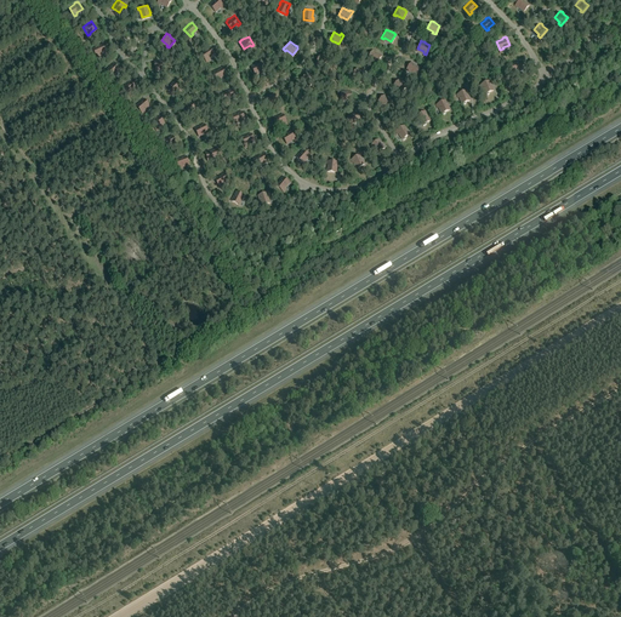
[(100,52),(106,50),(102,43),(101,43),(98,43),(98,44),(93,46),(97,56),(100,55),(100,52)]
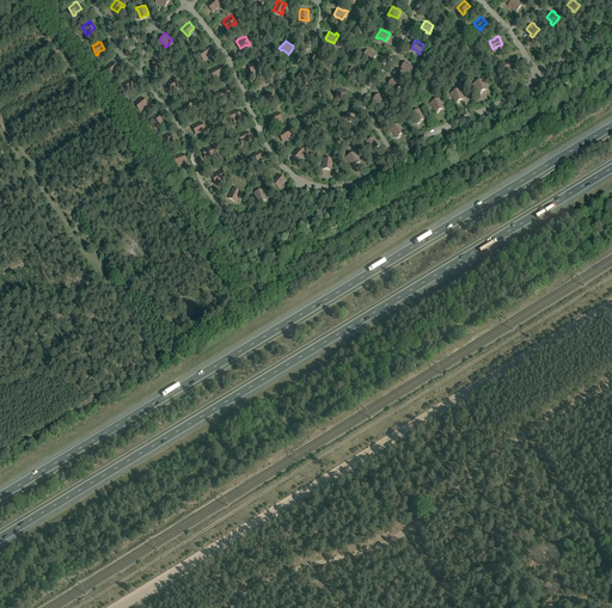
[(206,55),(212,51),(207,44),(206,45),(206,44),(203,45),(203,47),(199,50),(204,59),(207,57),(206,55)]
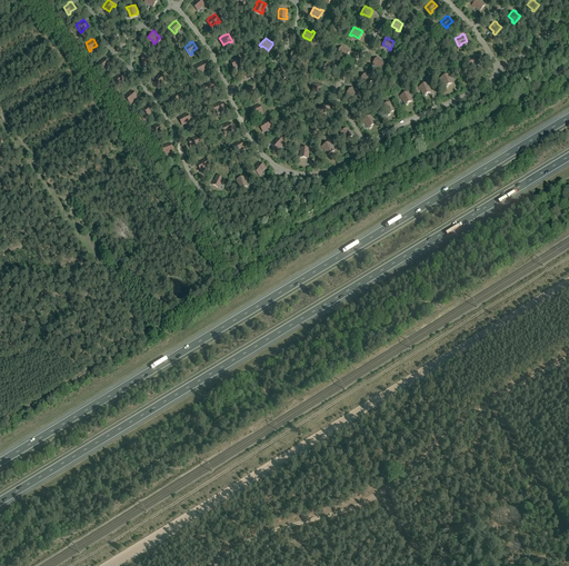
[(340,52),(346,56),(350,49),(349,48),(347,47),(346,47),(341,43),(337,52),(339,53),(340,52)]
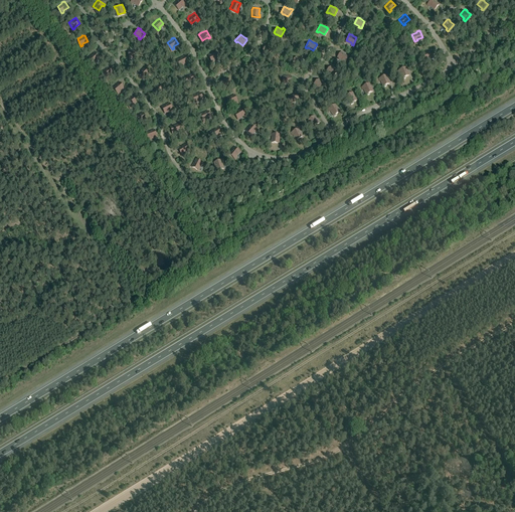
[(271,46),(266,43),(262,50),(263,50),(263,51),(265,52),(266,51),(270,54),(274,46),(272,45),(271,46)]
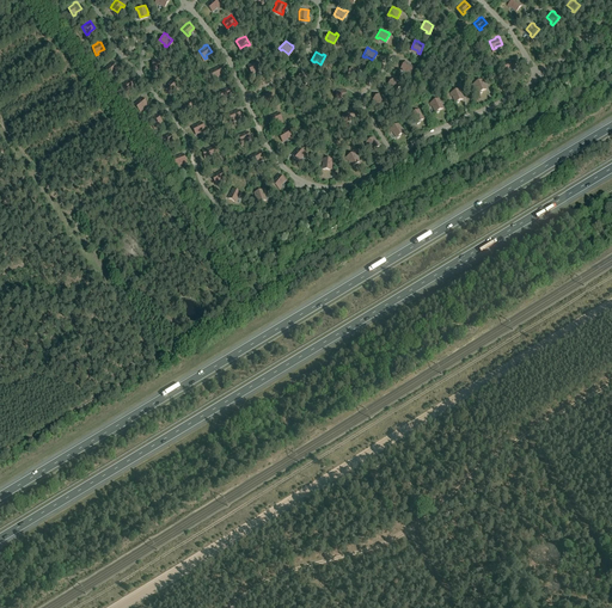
[(152,59),(153,67),(160,66),(160,68),(164,67),(163,57),(157,57),(155,57),(154,57),(153,59),(152,59)]
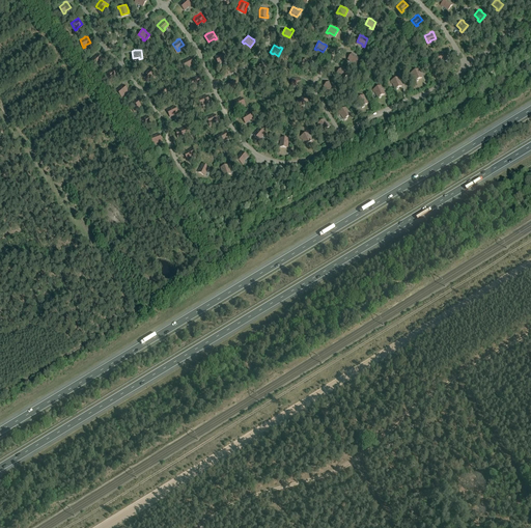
[(441,59),(447,57),(445,50),(444,51),(444,50),(442,51),(437,53),(440,61),(442,60),(441,59)]
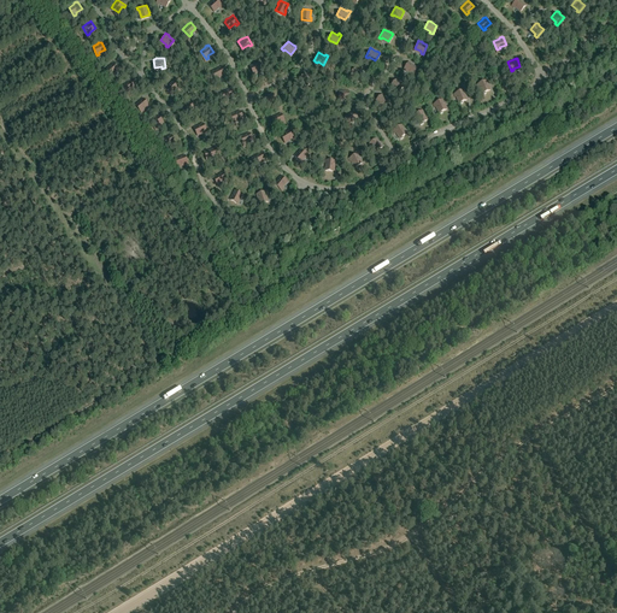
[(409,59),(404,66),(410,71),(409,72),(411,74),(417,65),(412,62),(410,60),(409,59)]
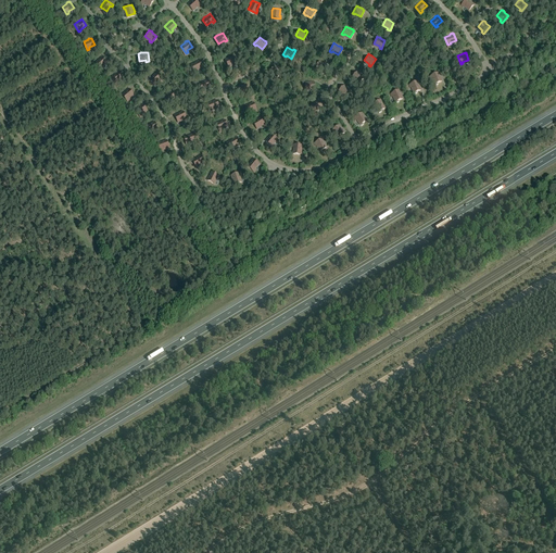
[(225,58),(228,65),(235,62),(235,63),(238,62),(234,54),(229,57),(228,55),(226,57),(226,58),(225,58)]
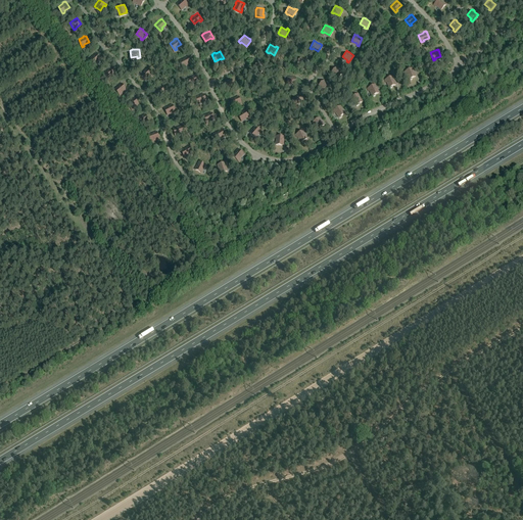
[(96,61),(100,57),(96,52),(95,52),(94,52),(93,53),(93,54),(89,57),(95,64),(97,62),(96,61)]
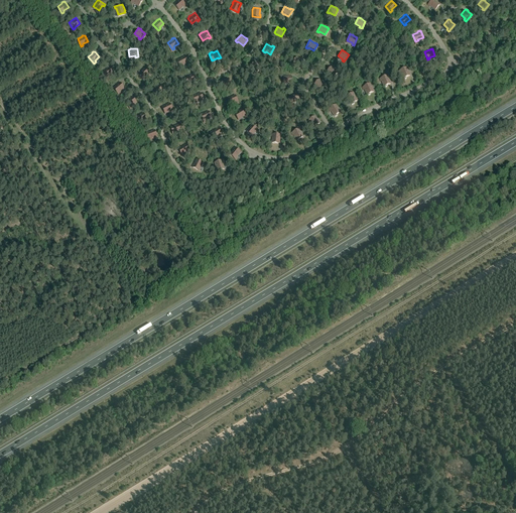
[(182,63),(187,60),(184,54),(183,54),(181,55),(177,58),(180,66),(183,65),(182,63)]
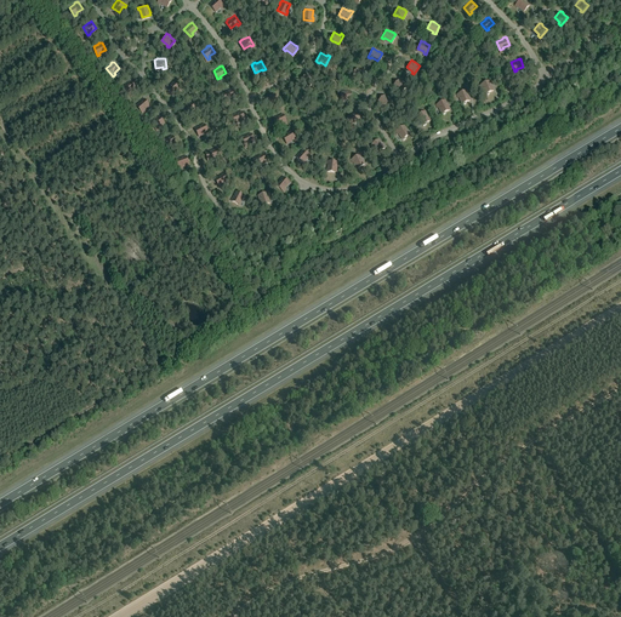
[(355,75),(362,79),(365,70),(364,69),(363,69),(362,69),(357,66),(352,75),(354,76),(355,75)]
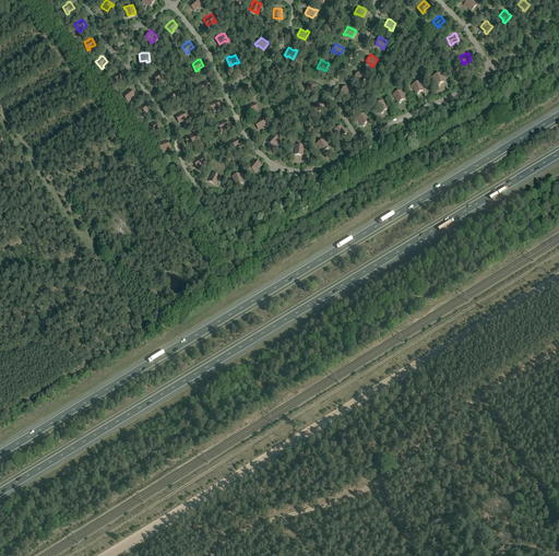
[(281,69),(276,64),(271,70),(272,70),(272,71),(273,72),(274,72),(277,77),(284,70),(282,68),(281,69)]
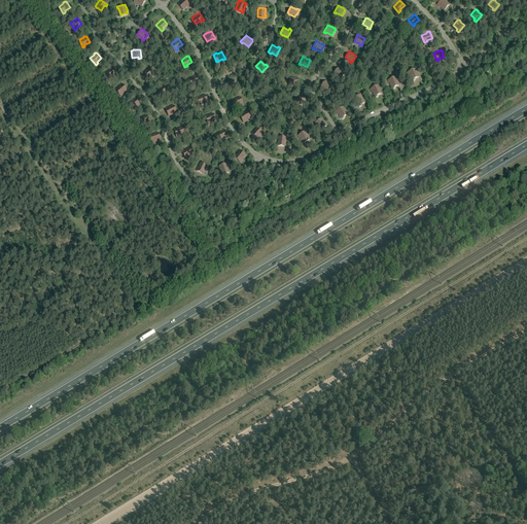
[(339,66),(334,71),(339,75),(338,76),(340,78),(345,71),(341,68),(341,67),(340,66),(339,66)]
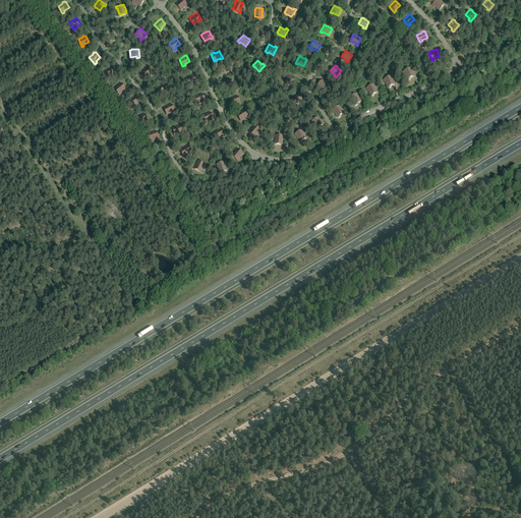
[(405,70),(407,76),(414,73),(413,72),(413,71),(413,70),(412,70),(410,65),(402,69),(403,71),(405,70)]
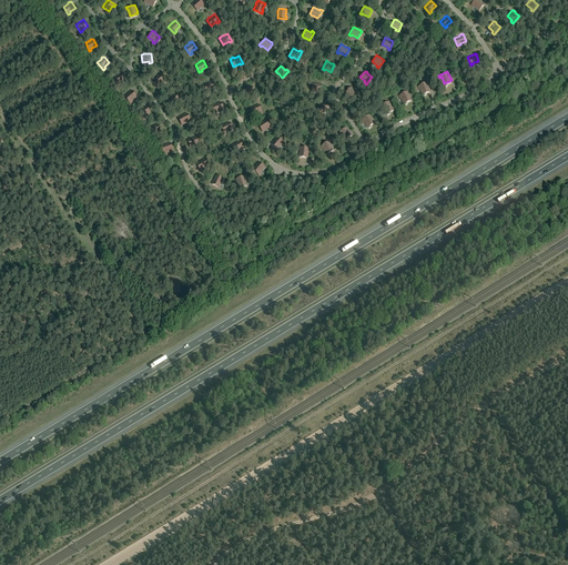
[(119,82),(124,79),(120,72),(119,73),(118,72),(117,73),(117,74),(112,78),(118,86),(120,83),(119,82)]
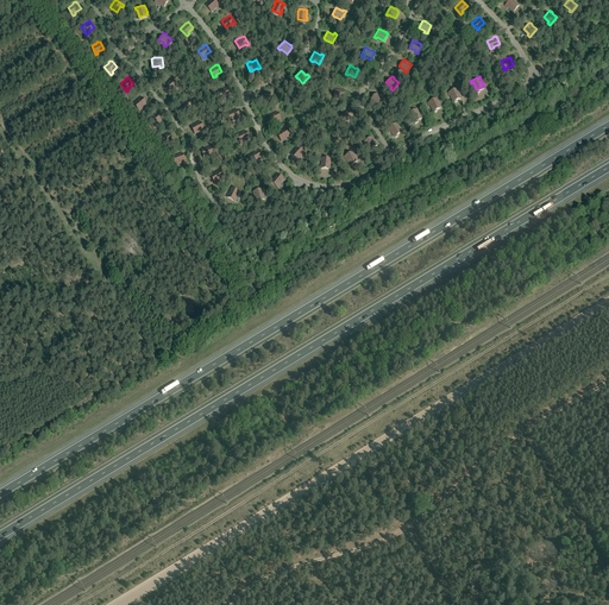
[(163,86),(169,92),(174,86),(175,87),(177,86),(170,79),(165,82),(163,83),(163,84),(163,86)]
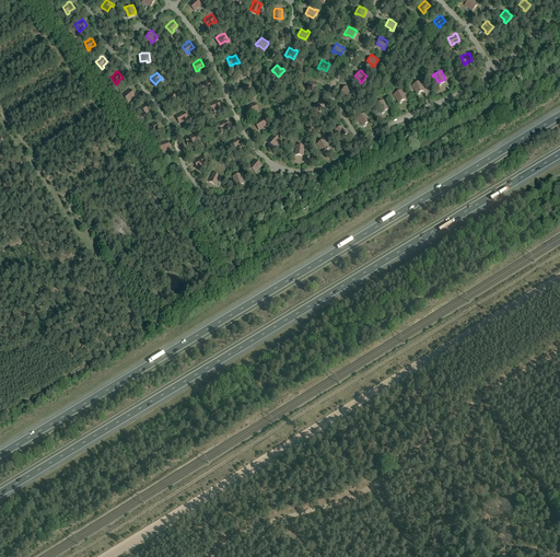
[(206,89),(212,85),(209,79),(208,79),(206,79),(206,80),(201,82),(205,91),(207,90),(206,89)]
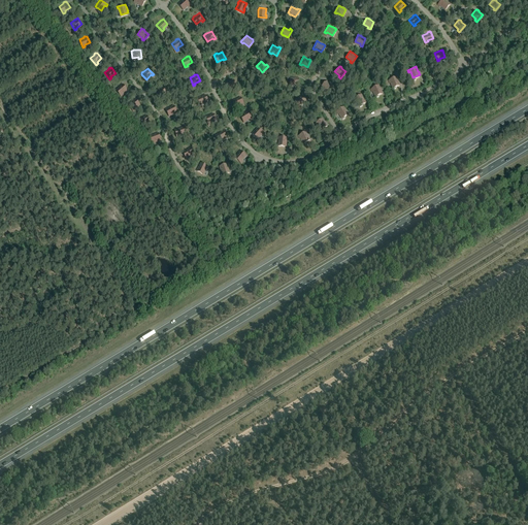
[(390,79),(393,86),(399,83),(399,81),(399,79),(398,79),(396,74),(388,78),(389,80),(390,79)]
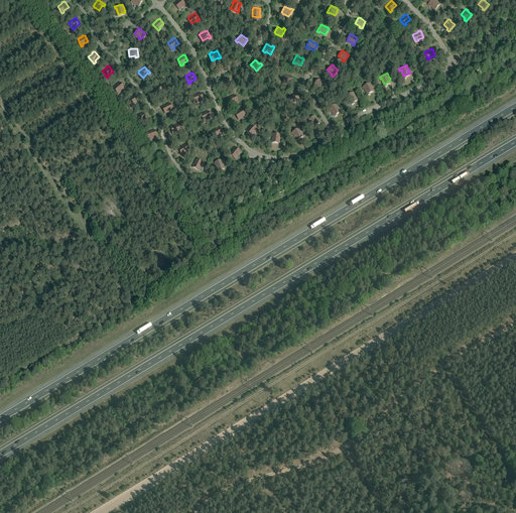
[(285,82),(292,82),(291,74),(290,74),(288,74),(283,75),(283,83),(285,83),(285,82)]
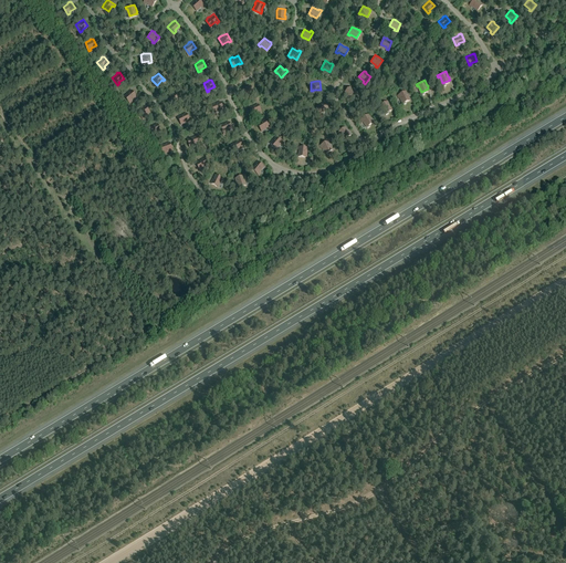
[(241,86),(244,94),(251,92),(251,93),(253,92),(250,83),(244,85),(242,85),(242,86),(241,86)]
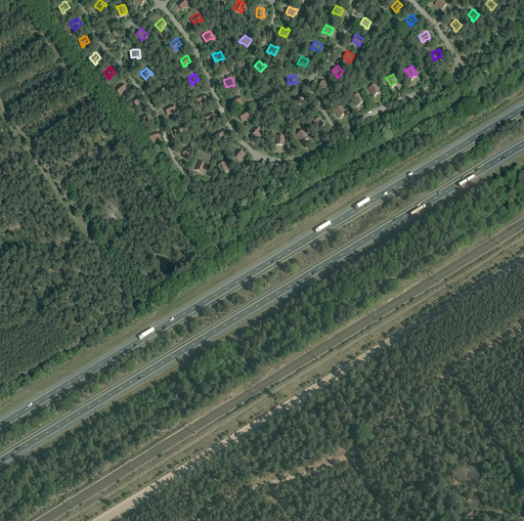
[(324,78),(319,83),(323,88),(322,89),(324,90),(331,84),(326,81),(326,80),(325,79),(324,79),(324,78)]
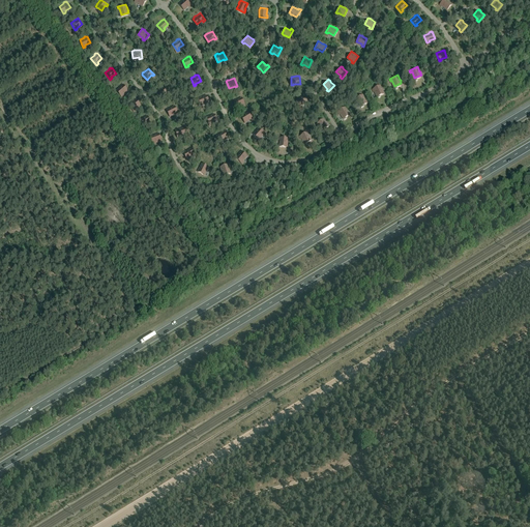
[(123,92),(127,88),(123,83),(122,83),(121,83),(120,84),(120,85),(116,88),(122,95),(123,93),(123,92)]
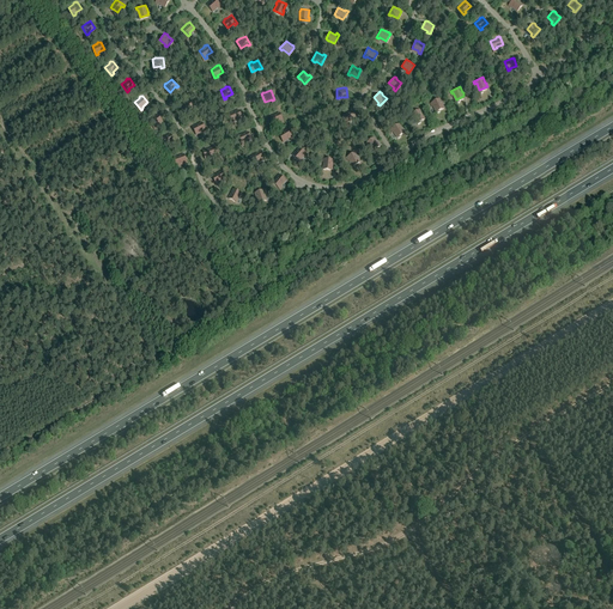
[(432,103),(436,109),(443,105),(443,104),(443,102),(442,102),(439,97),(430,101),(431,103),(432,103)]
